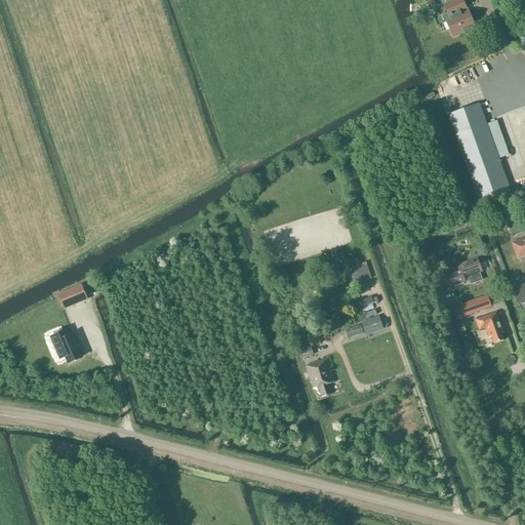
[(448,13),(440,16),(439,18),(440,23),(443,23),(447,21),(454,36),(474,28),(466,8),(461,0),(456,0),(445,5),(448,13)]
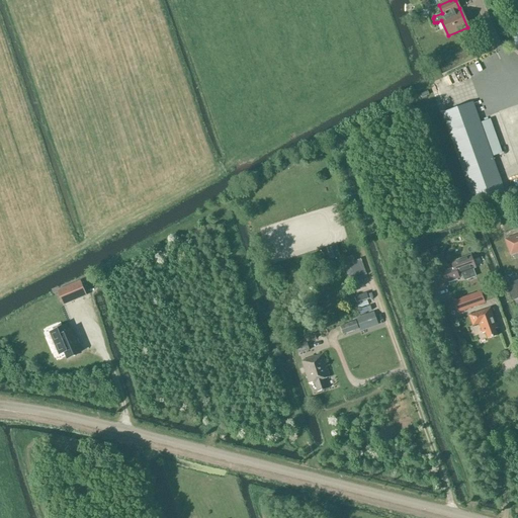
[(449,133),(475,202),(505,192),(480,122),(449,133)]
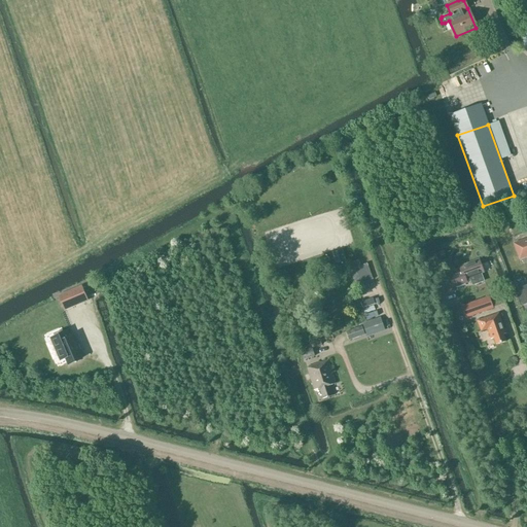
[(336,264),(345,261),(342,250),(332,253),(336,264)]
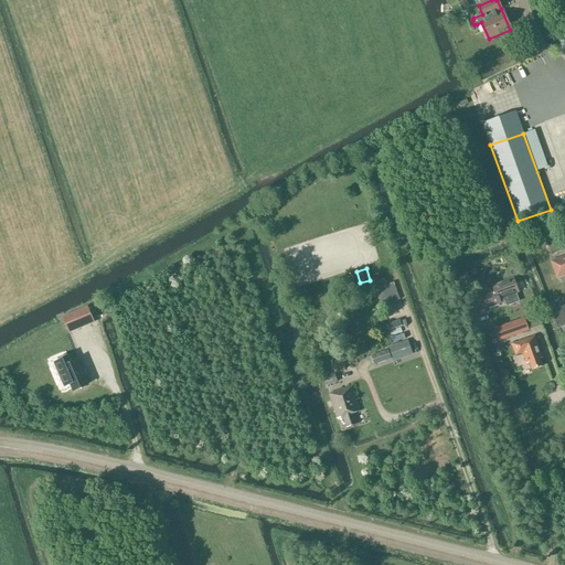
[(468,275),(459,278),(462,286),(470,284),(468,275)]
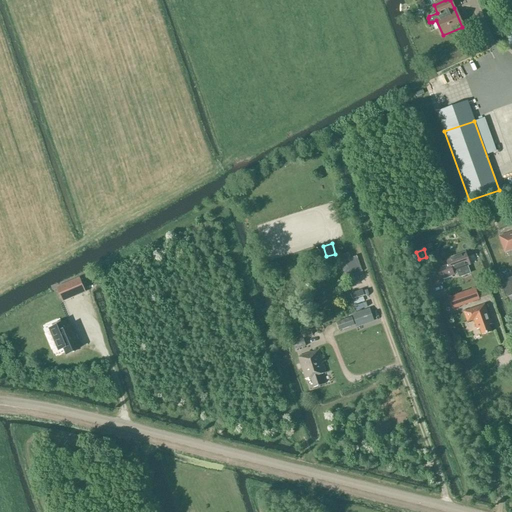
[(467,266),(470,265),(465,252),(446,259),(448,265),(437,269),(440,278),(453,273),(452,271),(456,269),(458,275),(461,276),(468,274),(469,271),(467,266)]
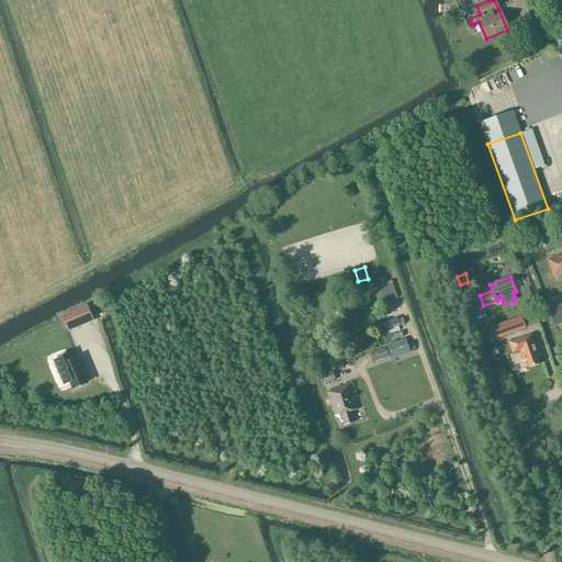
[(373,290),(380,306),(397,300),(391,283),(373,290)]
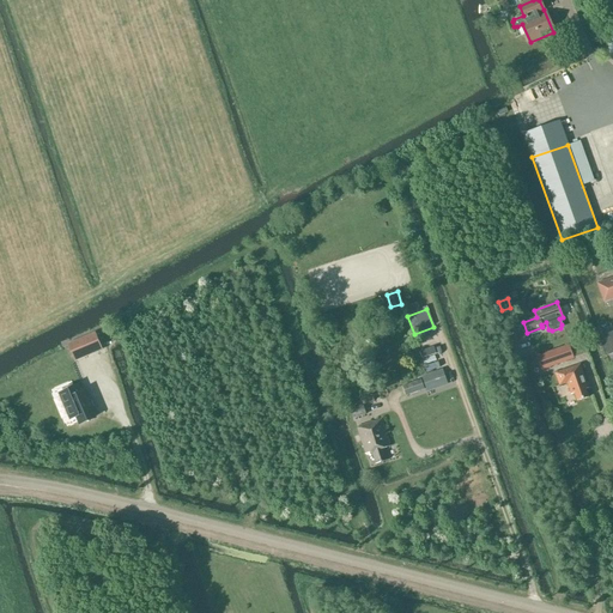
[(612,332),(612,331),(599,337),(606,356),(612,352),(612,332)]
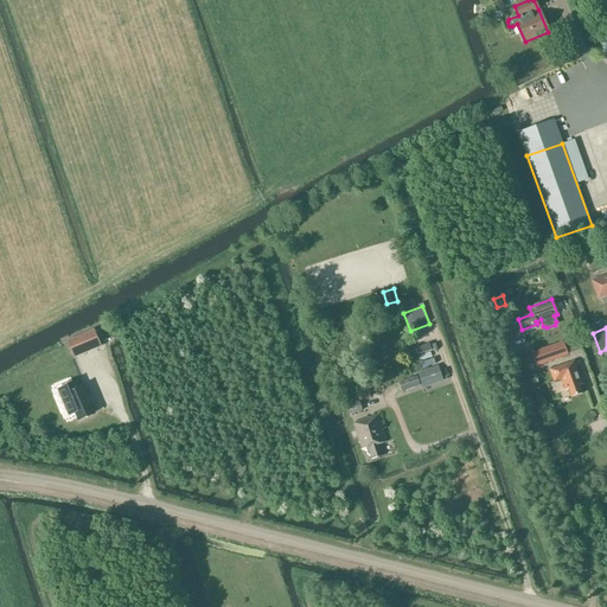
[(94,330),(68,340),(75,357),(101,346),(94,330)]
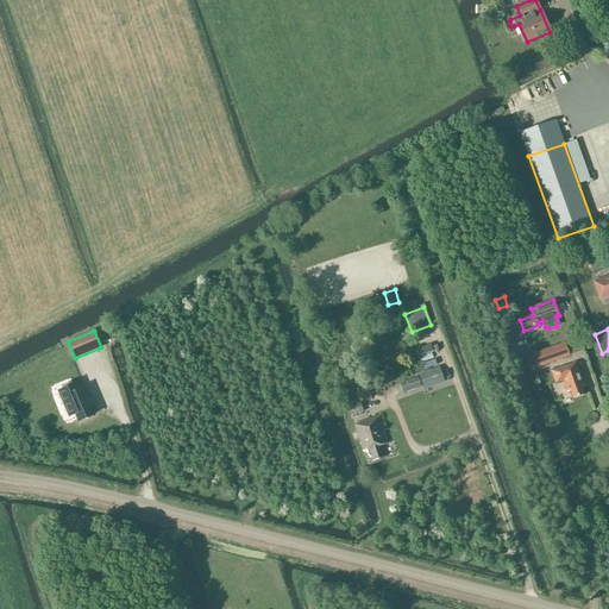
[(539,368),(570,357),(565,344),(534,356),(539,368)]
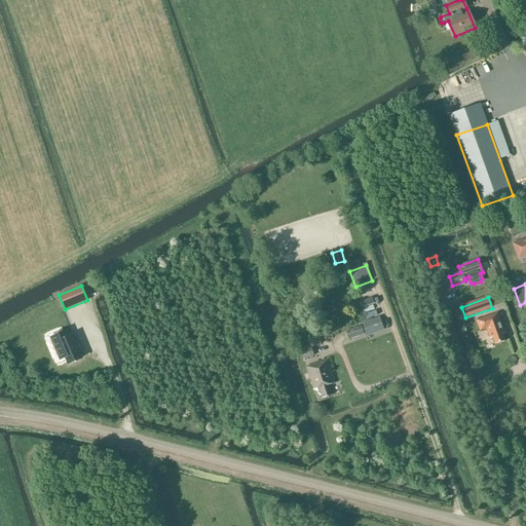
[(371,298),(360,302),(362,308),(373,304),(371,298)]
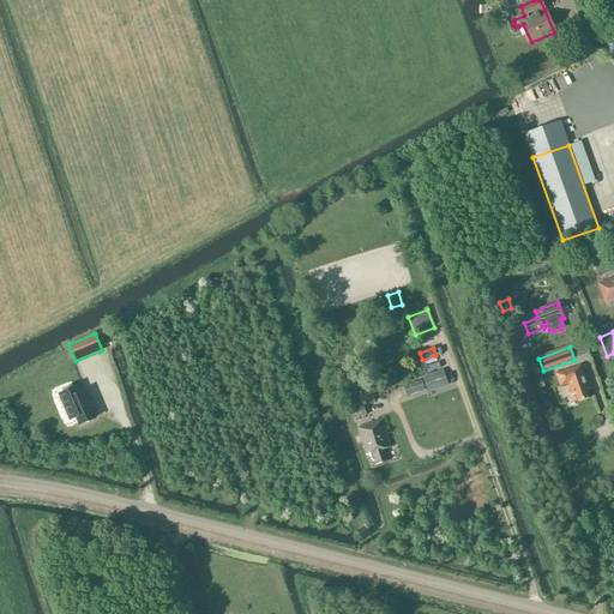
[(584,384),(588,384),(581,365),(557,374),(561,386),(569,383),(572,395),(576,393),(578,402),(589,398),(584,384)]
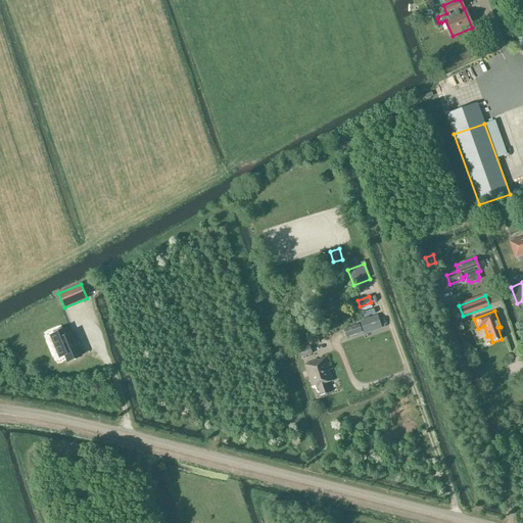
[(365,335),(382,328),(377,315),(360,321),(365,335)]
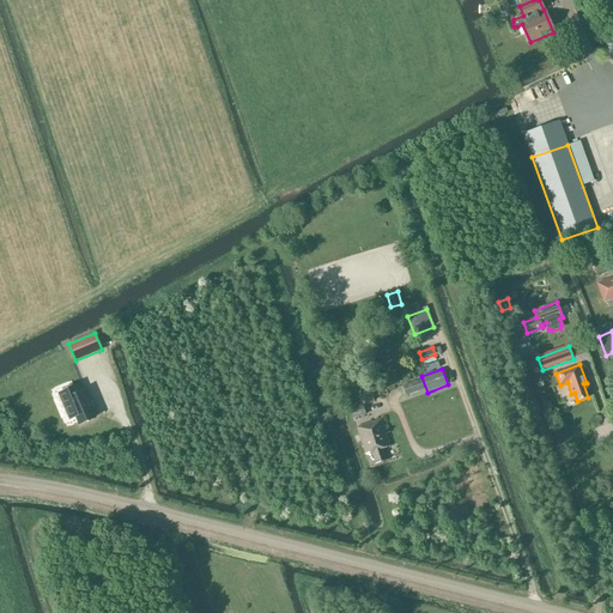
[(406,396),(425,389),(422,380),(402,386),(406,396)]
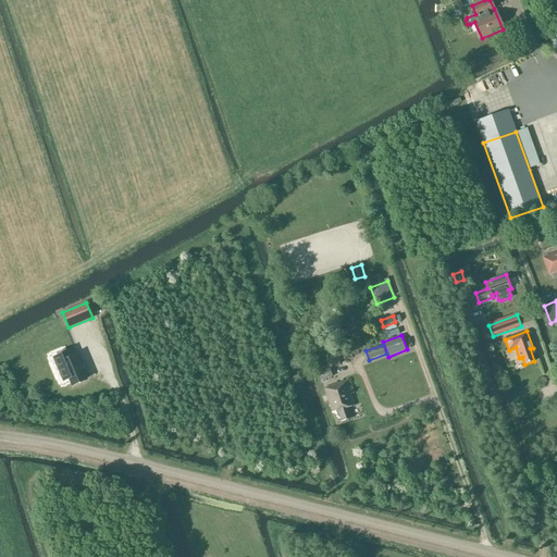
[(56,359),(64,379),(71,375),(74,384),(86,379),(76,358),(73,359),(71,353),(56,359)]
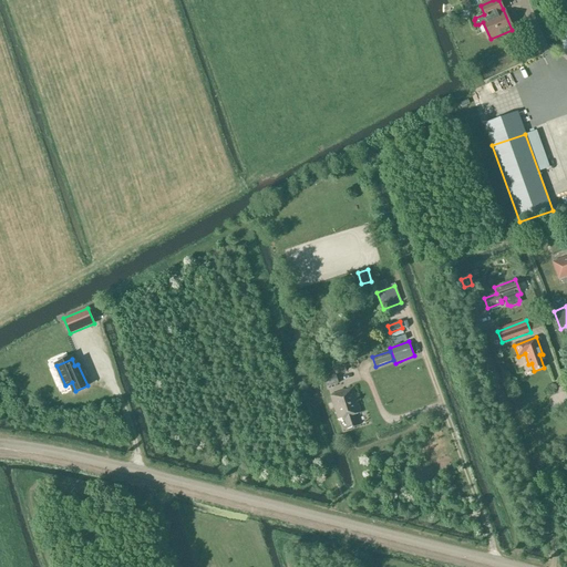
[(340,387),(339,383),(336,374),(323,379),(327,391),(340,387)]
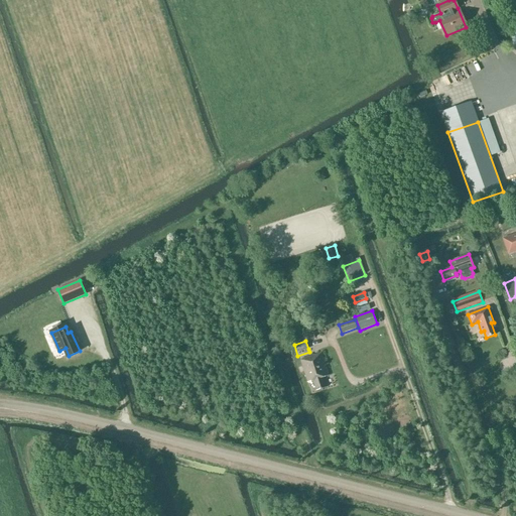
[(323,377),(329,375),(321,353),(300,360),(307,382),(312,380),(316,390),(327,387),(323,377)]
